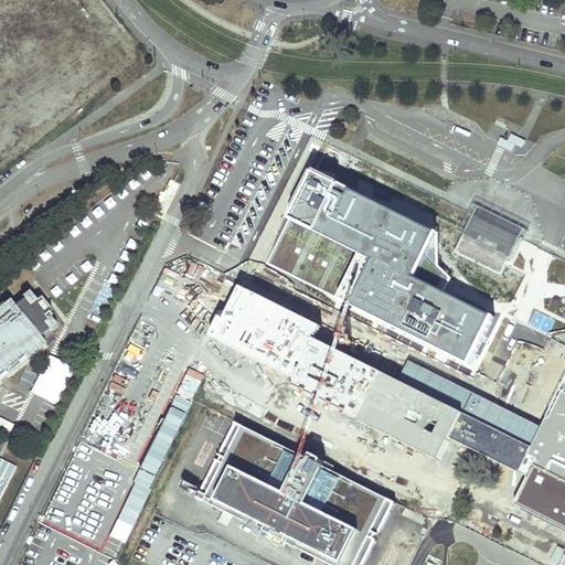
[(0,129),(102,53),(60,0),(33,0),(24,7),(19,0),(0,13),(0,129)]
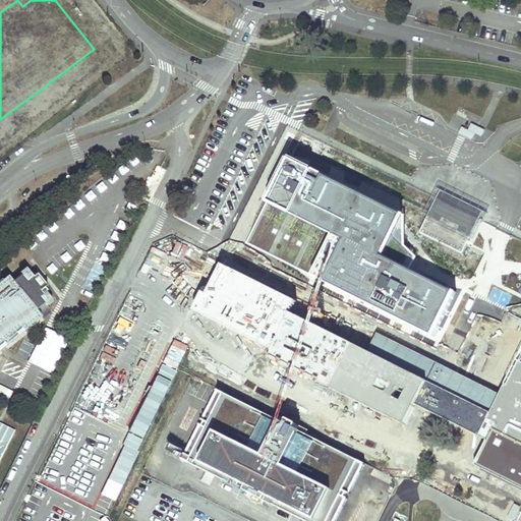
[(462,126),(459,133),(472,139),(475,133),(481,136),(485,129),(471,123),(468,129),(462,126)]
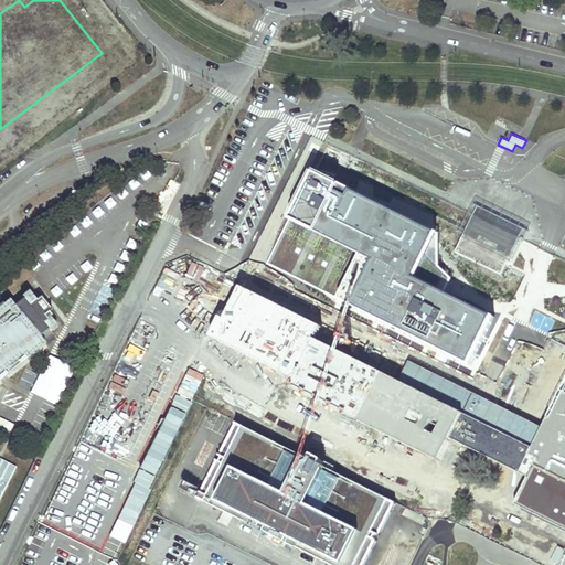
[(468,374),(496,312),(440,287),(444,280),(448,272),(424,246),(419,227),(387,213),(376,221),(321,187),(305,215),(307,223),(286,252),(332,310),(468,374)]
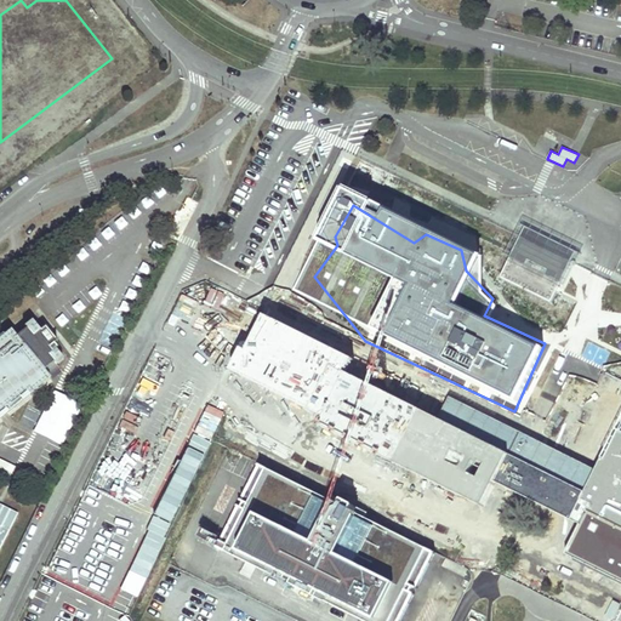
[(507,261),(500,277),(551,302),(556,292),(570,262),(573,257),(576,251),(525,226),(522,232),(519,237),(507,261)]
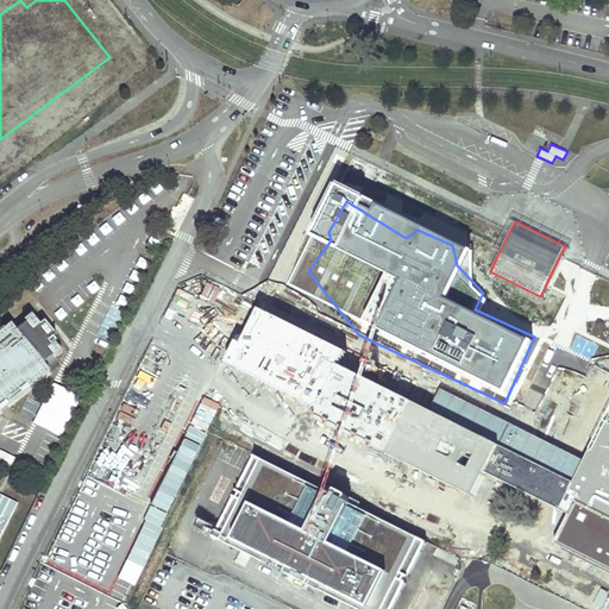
[(10,321),(0,328),(0,405),(12,395),(10,393),(24,382),(27,387),(49,370),(43,363),(52,355),(55,357),(62,351),(54,341),(55,340),(51,336),(55,332),(43,319),(38,322),(30,312),(23,318),(25,321),(16,328),(10,321)]
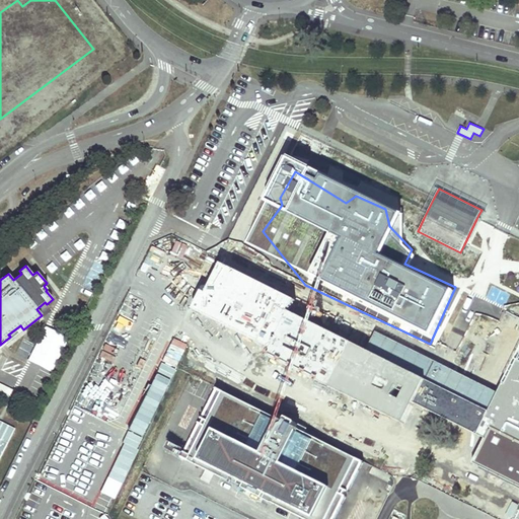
[(414,382),(401,402),(447,422),(459,398),(414,382)]
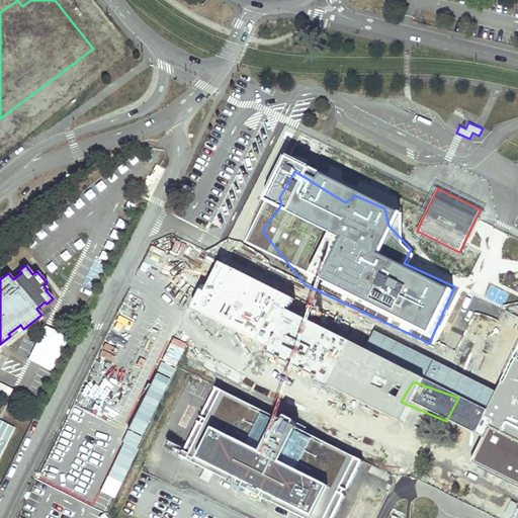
[(217,387),(182,457),(303,517),(334,517),(363,461),(295,427),(297,423),(287,417),(284,422),(217,387)]
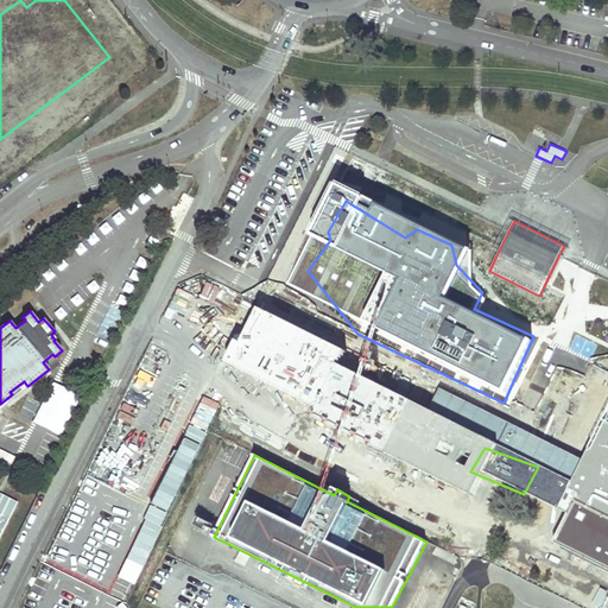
[(0,536),(18,501),(0,492),(0,536)]
